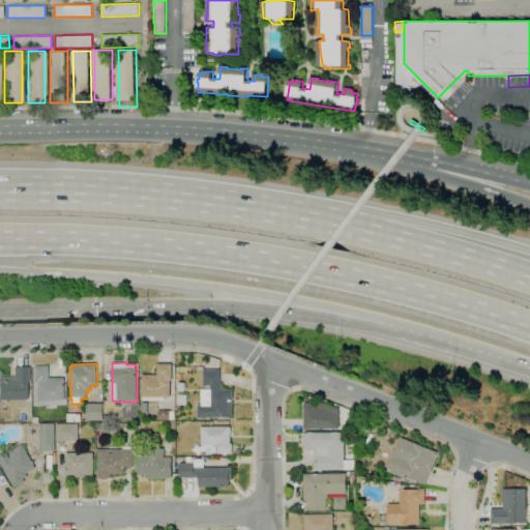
[(165,401),(143,401),(143,396),(142,396),(142,377),(143,377),(143,375),(157,375),(157,364),(172,364),(172,380),(170,380),(170,396),(165,396),(165,401)]
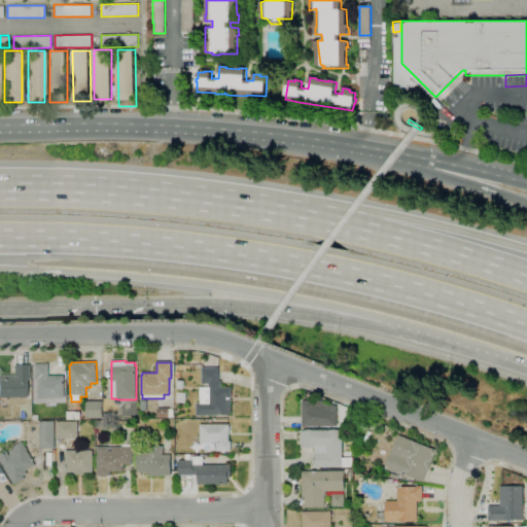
[(36,398),(36,380),(33,380),(33,363),(48,363),(48,376),(58,376),(58,377),(65,377),(65,398),(36,398)]
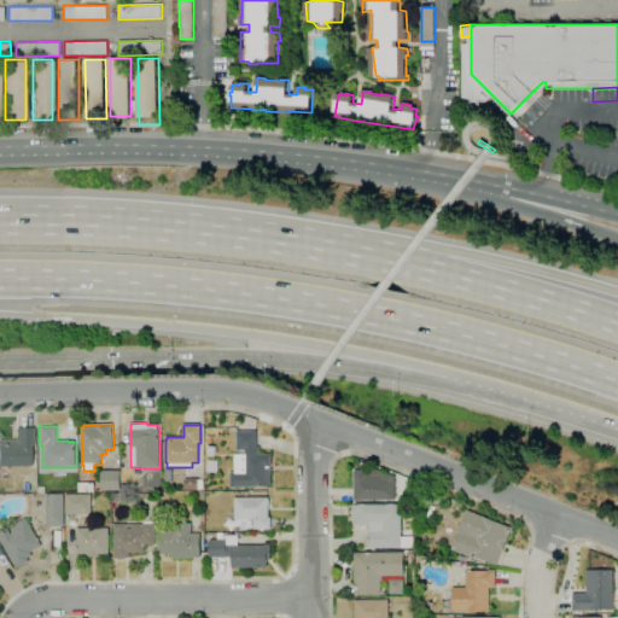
[(30,465),(0,465),(0,439),(16,439),(16,427),(34,427),(34,445),(30,445),(30,465)]
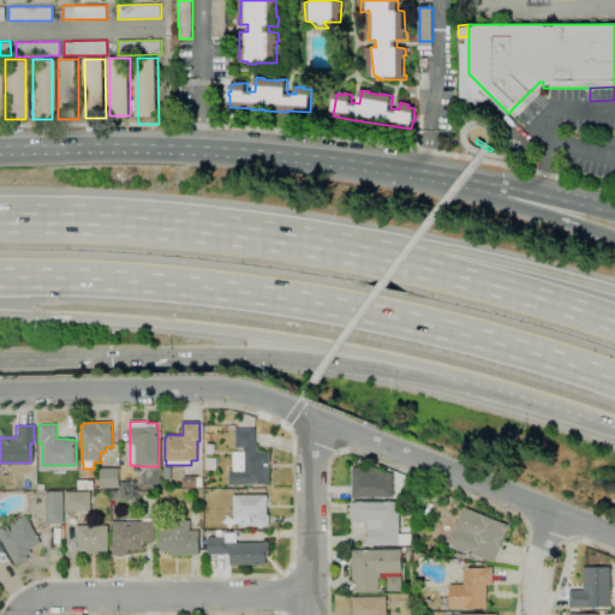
[(267,484),(230,484),(230,470),(234,470),(234,452),(244,452),(244,448),(237,448),(237,429),(257,429),(257,445),(258,445),(258,452),(272,452),(272,464),(270,464),(270,483),(267,483),(267,484)]
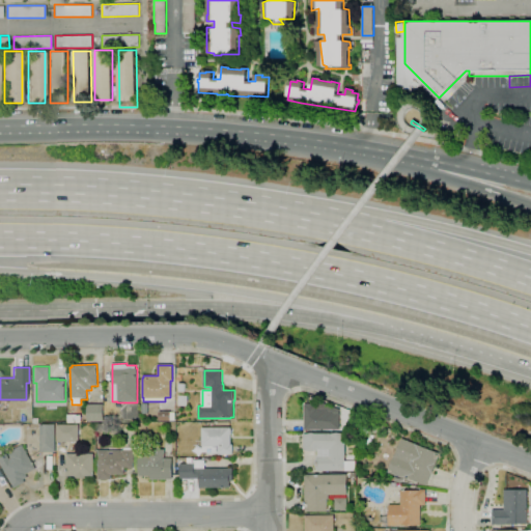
[(187,407),(178,407),(178,396),(187,396),(187,407)]
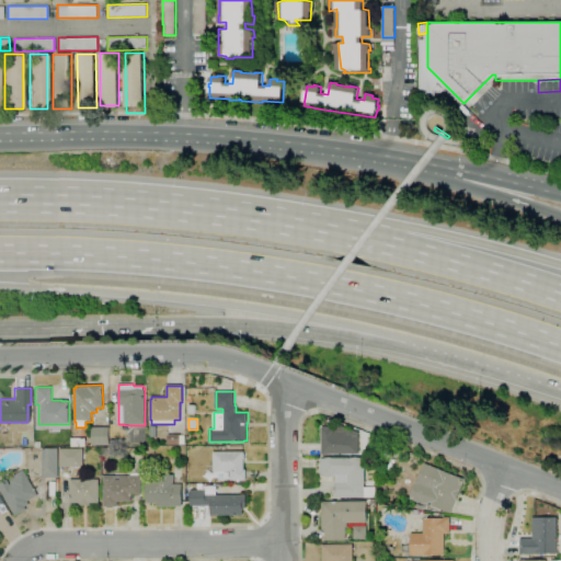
[(92,446),(92,427),(109,426),(110,445),(92,446)]
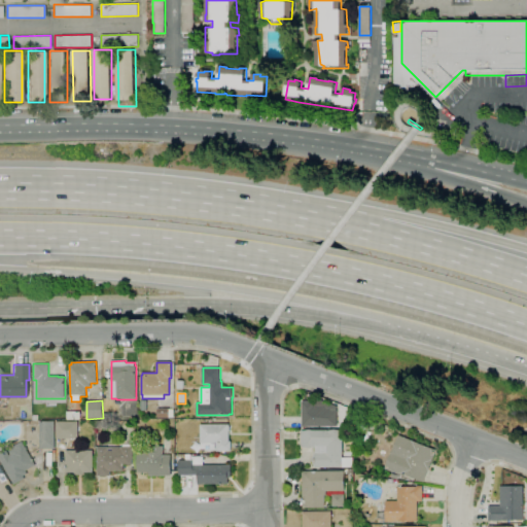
[(331,403),(337,406),(337,410),(338,410),(338,426),(303,426),(303,401),(316,400),(316,403),(331,403)]
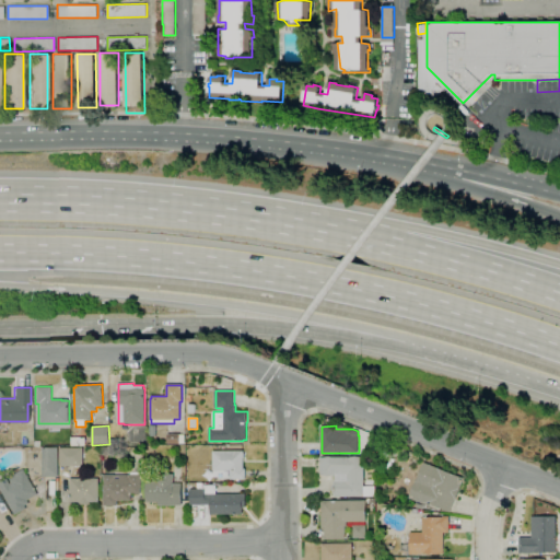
[(179,443),(168,443),(168,434),(179,433),(179,443)]
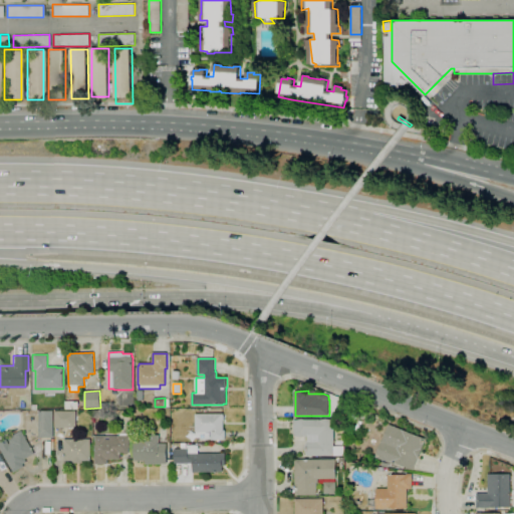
[(65,410),(65,402),(78,401),(78,409),(65,410)]
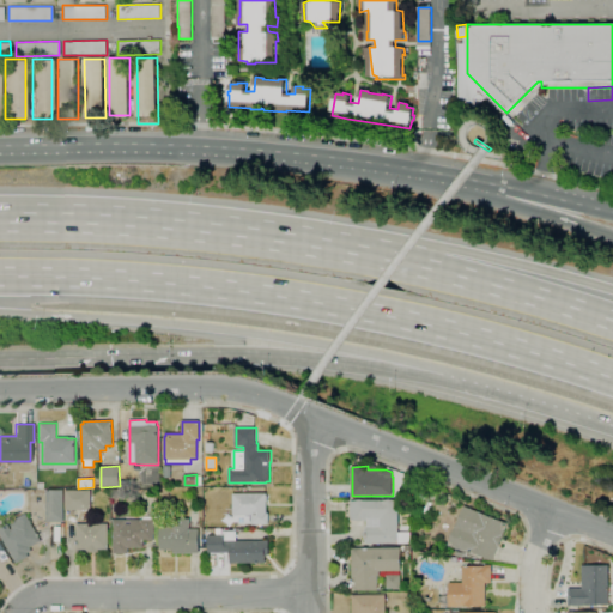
[(113,498),(111,490),(121,489),(121,498),(113,498)]
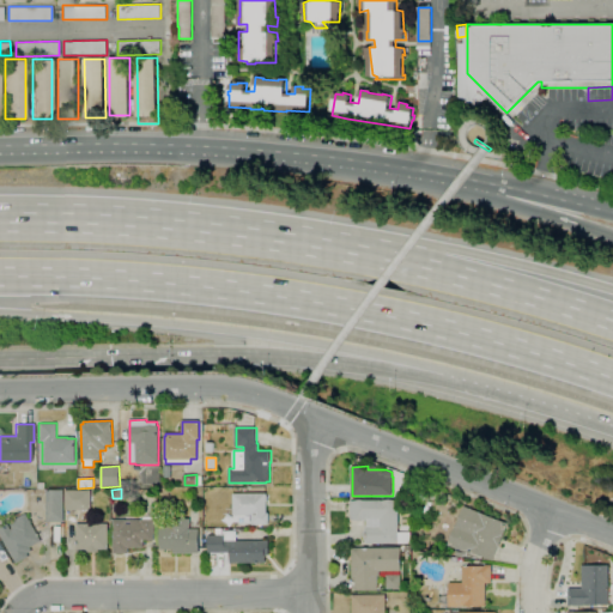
[(65,522),(44,522),(44,490),(64,490),(65,522)]
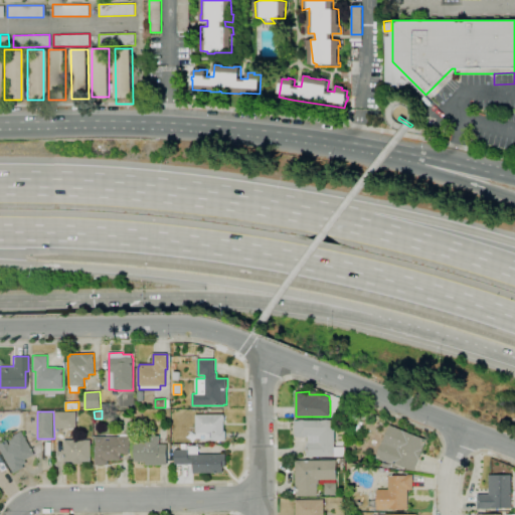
[(76,428),(55,428),(55,412),(76,412),(76,428)]
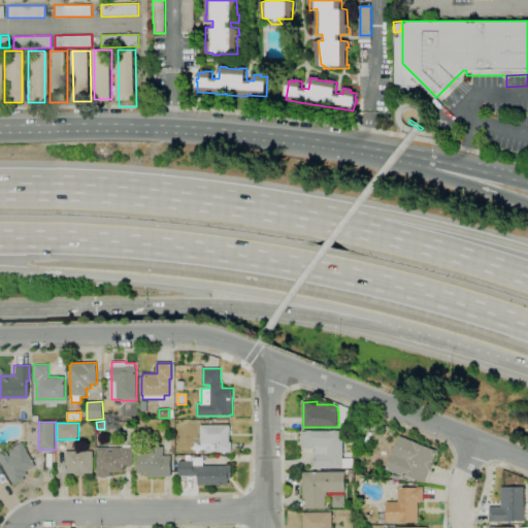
[(232,452),(210,452),(210,447),(206,447),(206,450),(202,450),(202,443),(201,443),(201,425),(230,425),(230,441),(232,441),(232,452)]
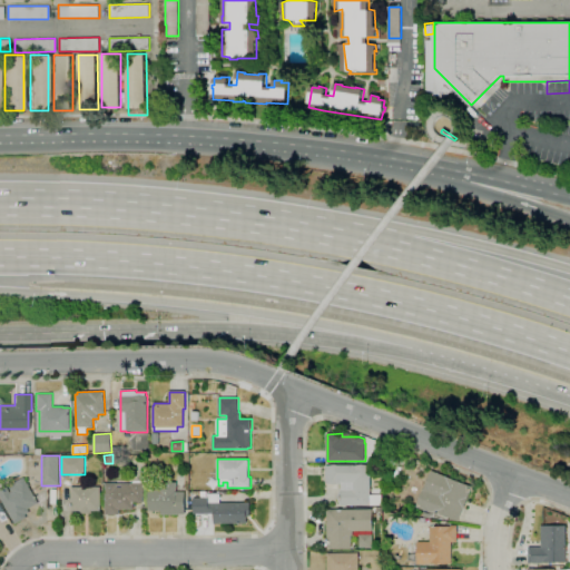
[(382,504),(341,504),(338,498),(341,489),(342,489),(342,483),(326,483),(326,467),(334,464),(337,465),(354,465),(362,464),(371,467),(371,495),(382,494),(382,504)]
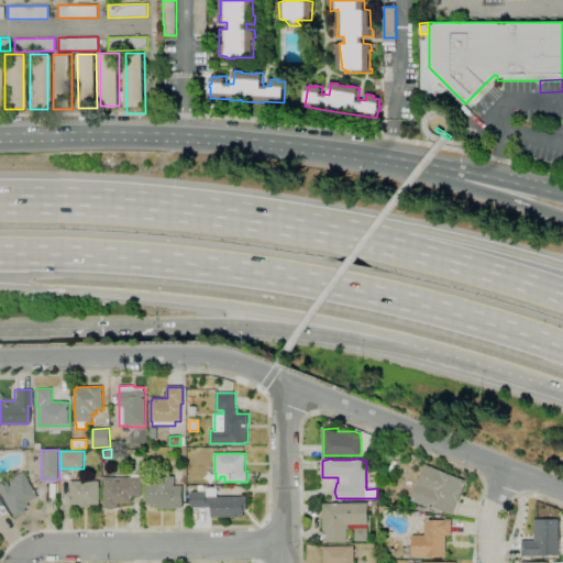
[(453,515),(432,506),(426,507),(412,501),(427,465),(466,481),(453,515)]
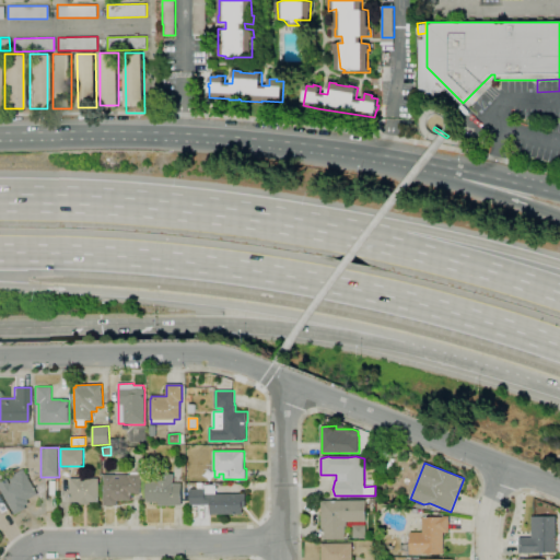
[(13,514),(0,490),(0,478),(4,476),(8,482),(10,482),(8,478),(10,477),(14,475),(13,473),(22,468),(25,474),(26,474),(27,476),(26,477),(36,493),(25,500),(26,503),(23,505),(24,508),(13,514)]
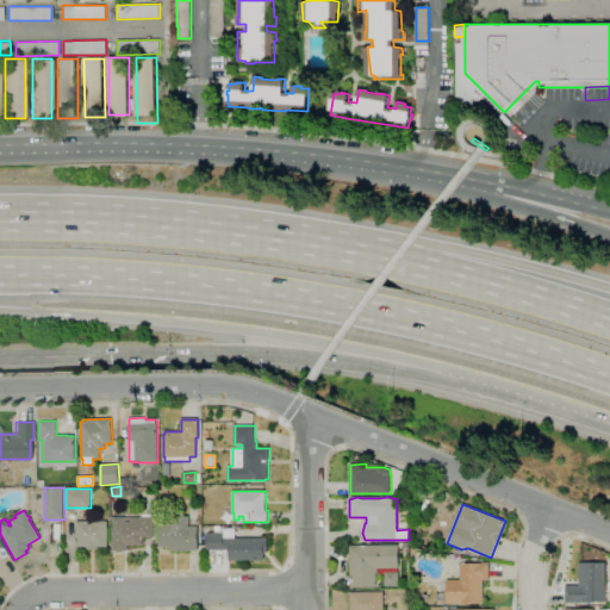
[(128,551),(113,551),(113,516),(124,516),(124,518),(141,518),(141,517),(143,517),(143,514),(151,514),(151,517),(154,517),(154,537),(143,537),(143,545),(128,545),(128,551)]
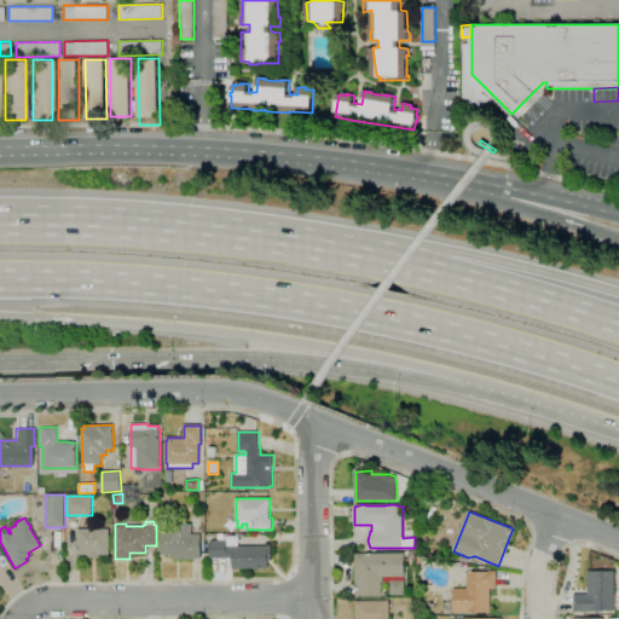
[(175,559),(175,555),(162,555),(162,531),(179,531),(179,522),(192,522),(192,534),(201,533),(201,559),(175,559)]
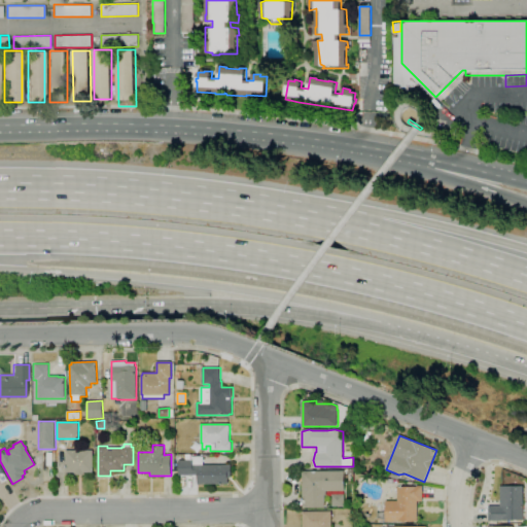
[(85,475),(74,475),(74,472),(67,472),(67,450),(94,450),(94,471),(85,472),(85,475)]
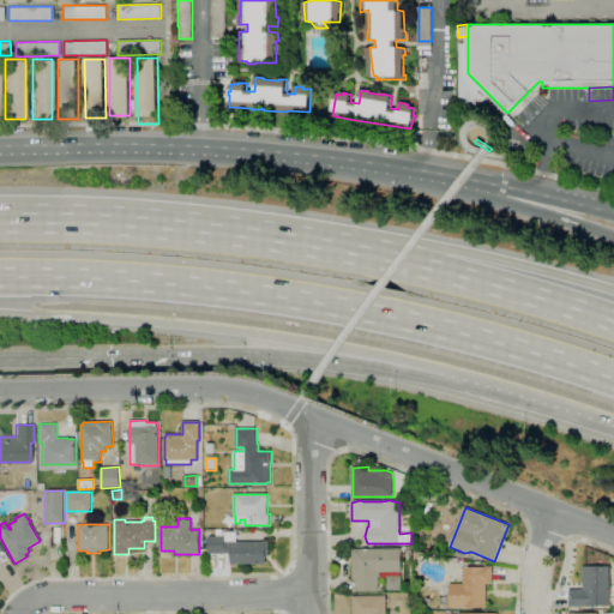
[(232,564),(232,553),(209,554),(209,536),(224,536),(224,531),(238,531),(238,541),(270,541),(270,557),(266,557),(266,564),(232,564)]
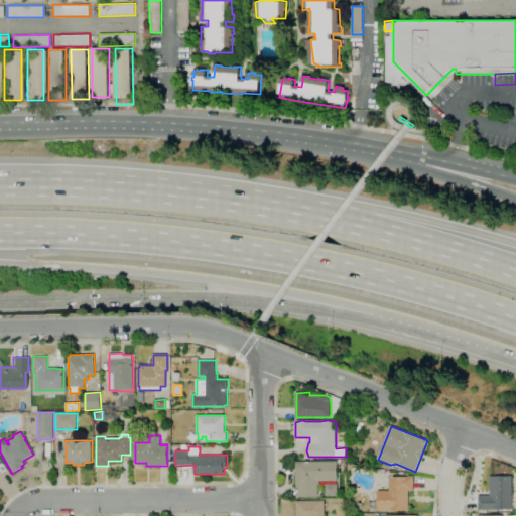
[(299,497),(299,486),(297,486),(296,462),(338,462),(338,466),(347,466),(347,468),(338,468),(338,481),(319,481),(319,484),(318,484),(318,497),(299,497)]
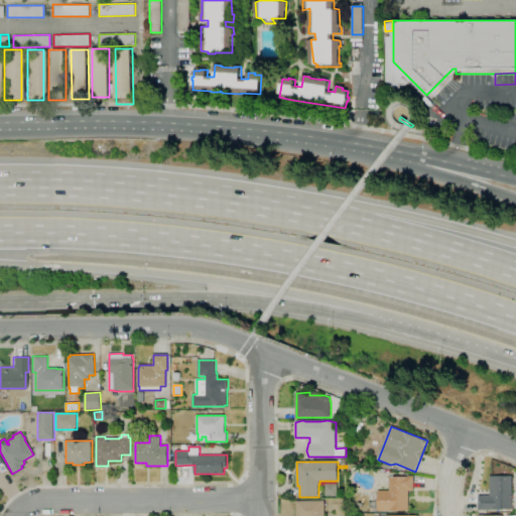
[(409,510),(379,510),(379,490),(390,490),(390,477),(407,477),(407,476),(414,476),(414,491),(409,491),(409,510)]
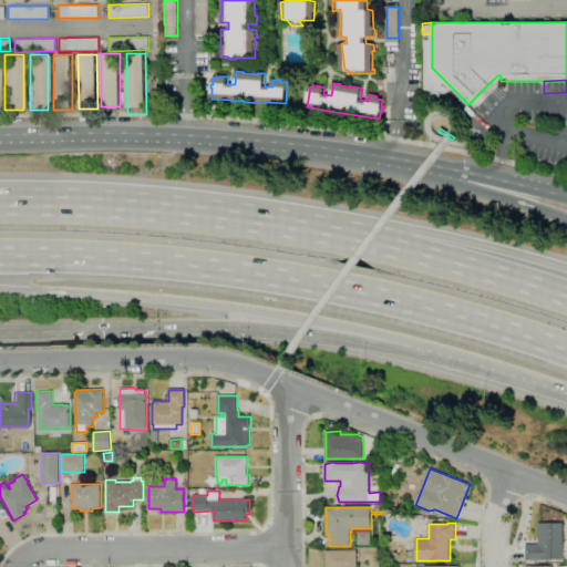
[(539,560),(526,560),(526,544),(538,544),(538,523),(563,523),(564,559),(539,559),(539,560)]
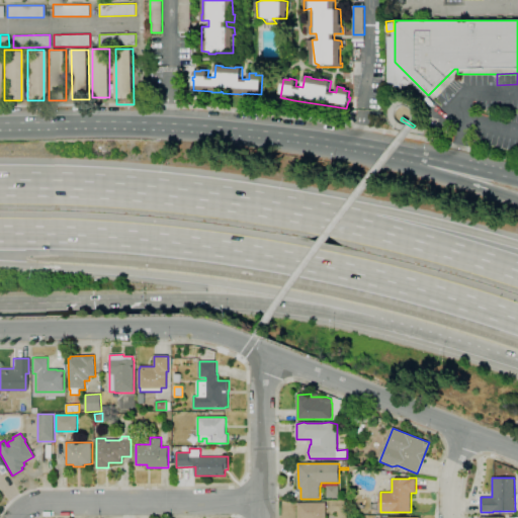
[(339,498),(327,498),(327,486),(339,486),(339,498)]
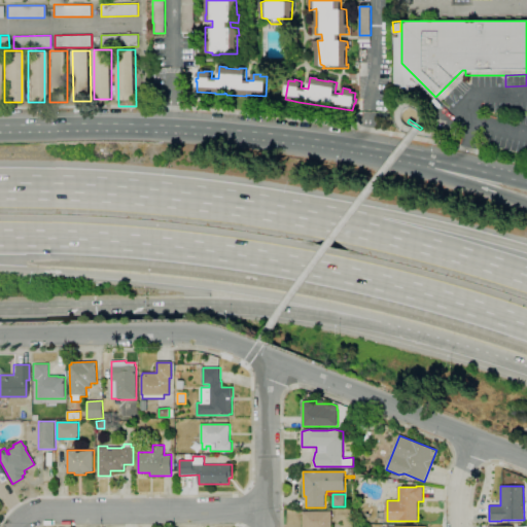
[(303,526),(303,511),(332,511),(332,526),(303,526)]
